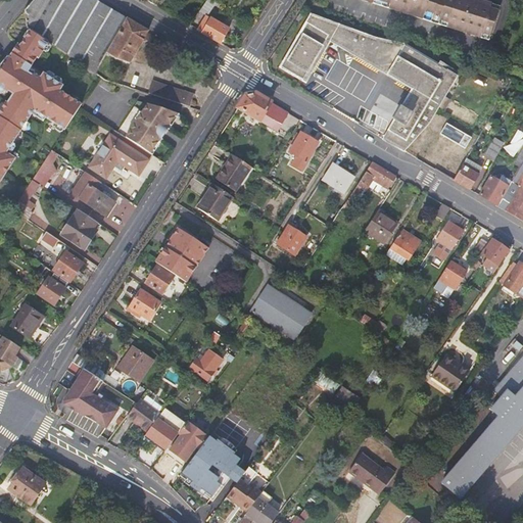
[(94,72),(106,52),(126,17),(95,0),(33,0),(24,10),(27,26),(32,29),(36,32),(49,41),(94,72)]
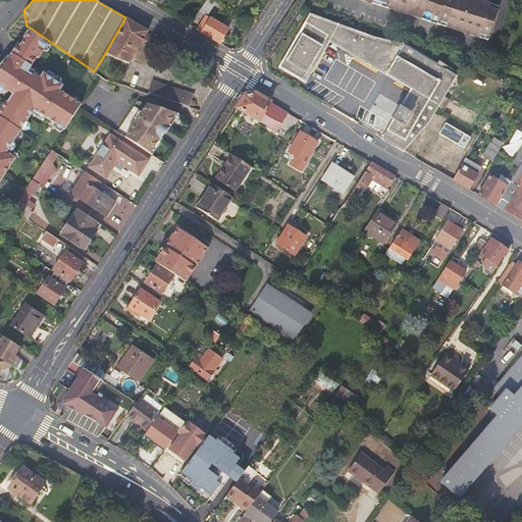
[(361,0),(372,3),(372,0),(376,0),(389,4),(388,8),(399,12),(400,7),(422,15),(421,19),(479,39),(481,34),(489,37),(497,11),(488,9),(490,5),(475,0),(361,0)]
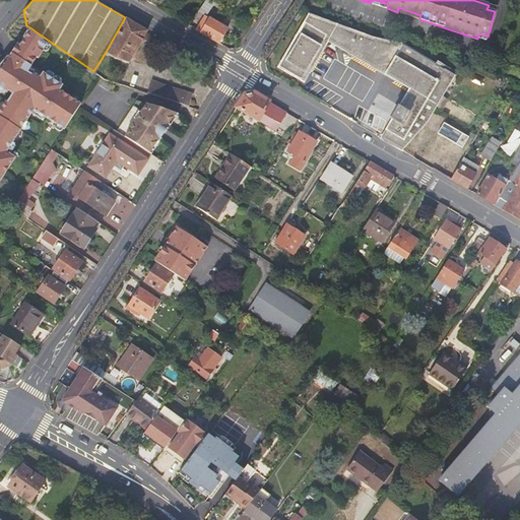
[(388,4),(375,0),(371,0),(371,3),(387,8),(388,4)]
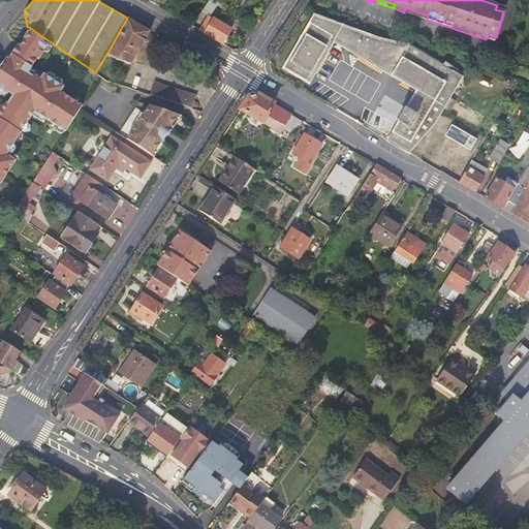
[(428,16),(405,7),(404,12),(427,20),(428,16)]
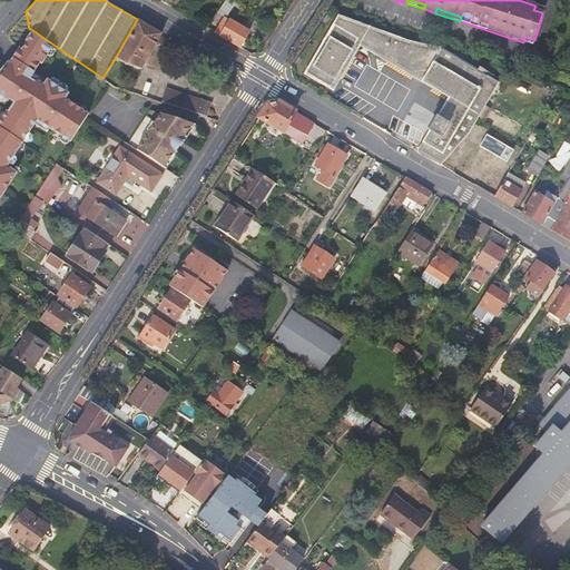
[(225,17),(216,32),(241,47),(249,32),(225,17)]
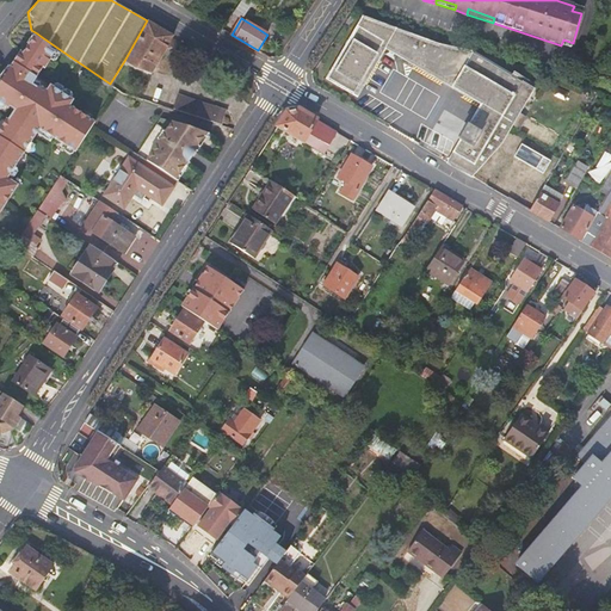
[(517,116),(541,74),(362,19),(327,79),(355,96),(383,47),(489,110),(456,167),(473,177),(495,154),(499,149),(517,116)]
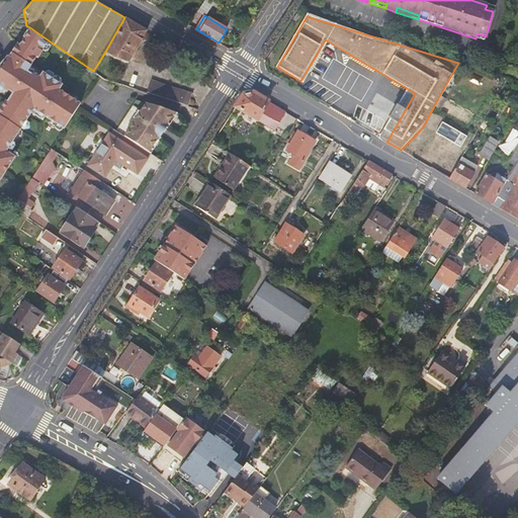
[(126,65),(146,30),(124,17),(105,52),(113,59),(126,65)]
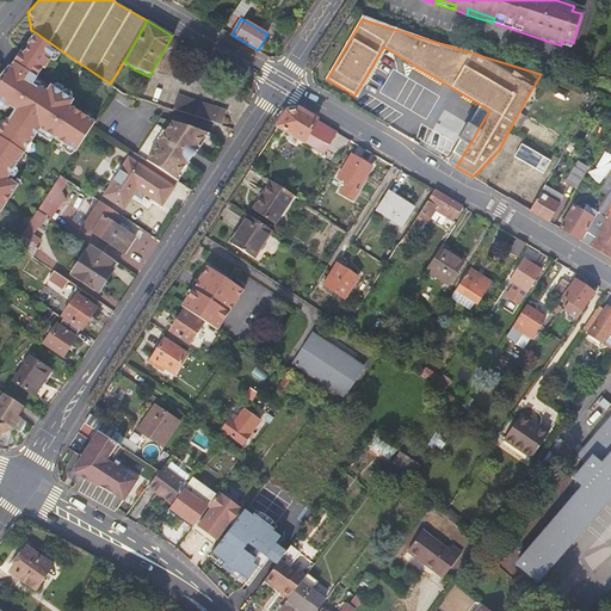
[(10,119),(7,118),(0,129),(0,211),(17,185),(7,179),(36,134),(39,129),(53,137),(75,153),(93,127),(96,122),(71,104),(74,98),(71,97),(53,85),(50,84),(47,88),(41,85),(39,85),(37,85),(36,86),(32,82),(43,66),(44,67),(57,48),(42,37),(37,34),(14,67),(0,85),(0,100),(8,107),(10,105),(17,109),(10,119)]
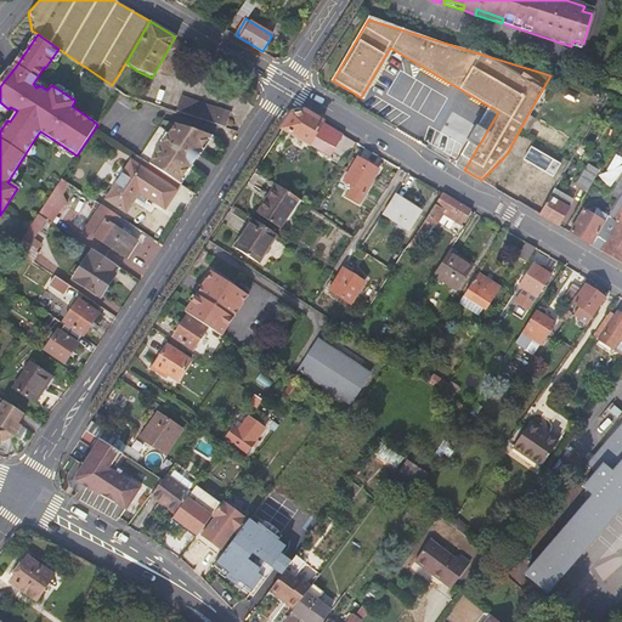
[(11,66),(0,78),(0,86),(15,68),(11,66)]
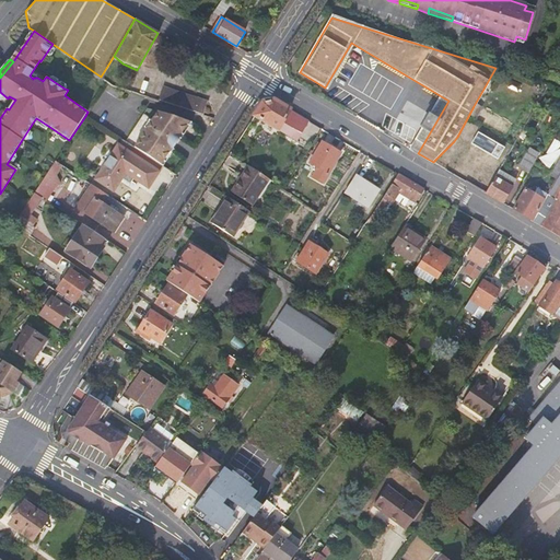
[(66,86),(50,76),(48,78),(65,89),(66,86)]
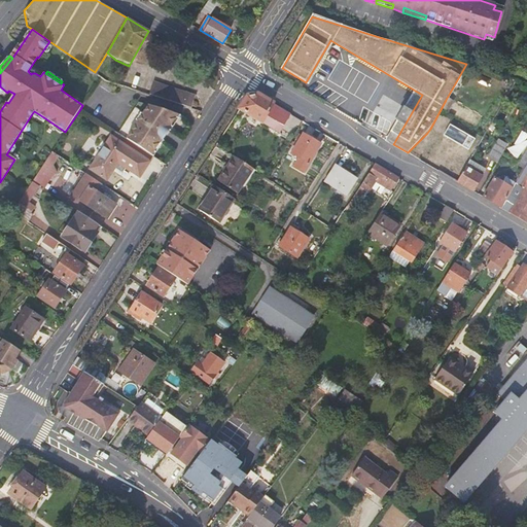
[(149,94),(190,107),(194,95),(153,81),(149,94)]
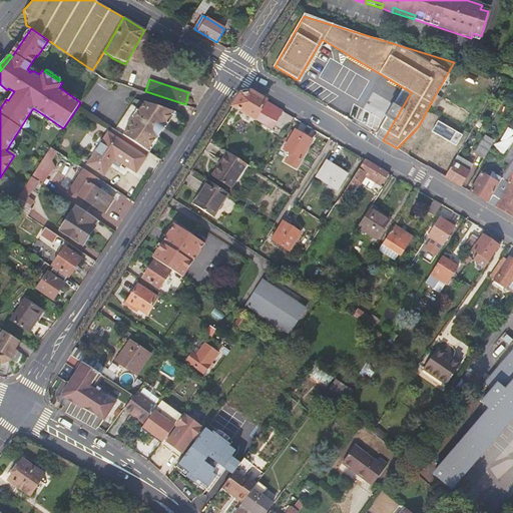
[(231,107),(253,119),(261,109),(270,114),(274,106),(250,92),(239,94),(231,107)]
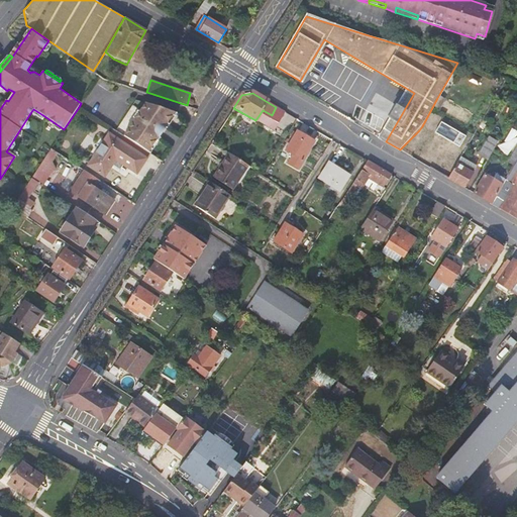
[(122,134),(149,152),(172,119),(143,101),(122,134)]
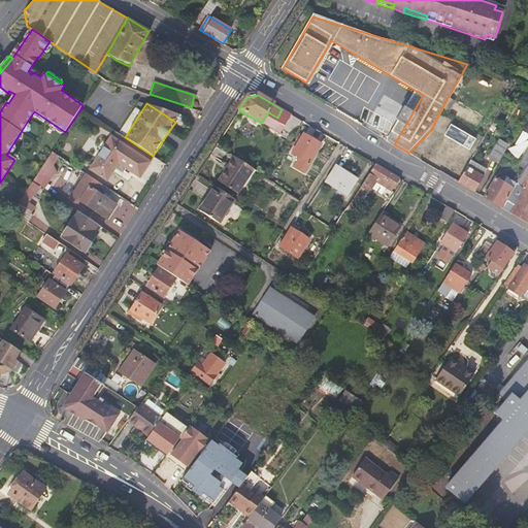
[(268,112),(261,123),(277,133),(290,114),(282,109),(277,118),(268,112)]
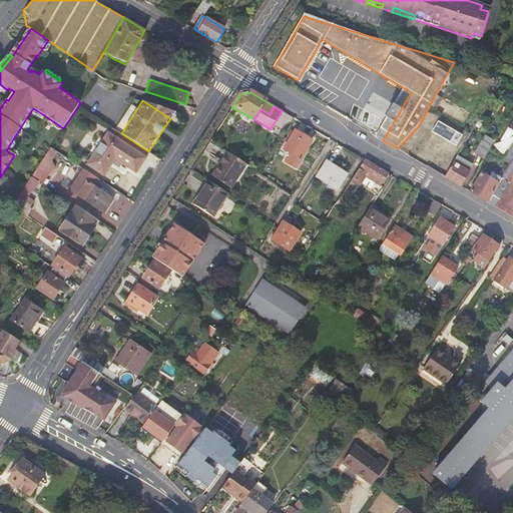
[(30,112),(41,120),(44,115),(33,108),(30,112)]
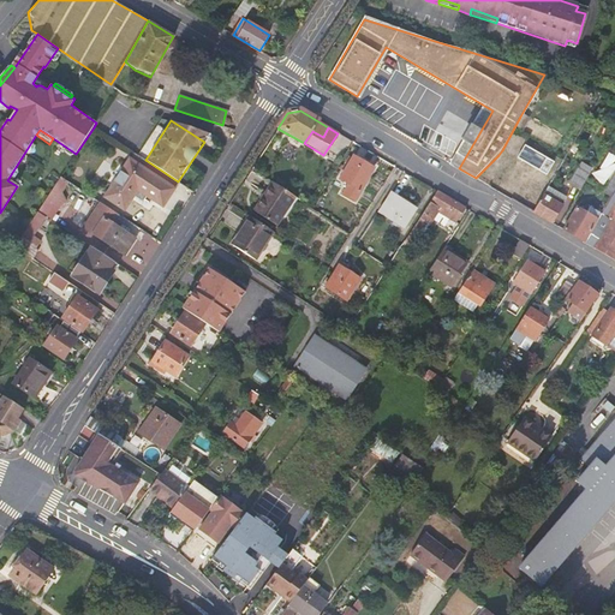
[(518,141),(511,153),(539,169),(547,156),(518,141)]
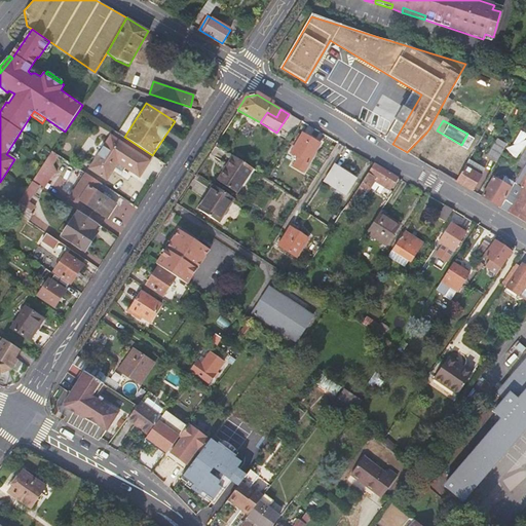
[(124,137),(114,130),(111,137),(149,160),(152,155),(124,137)]
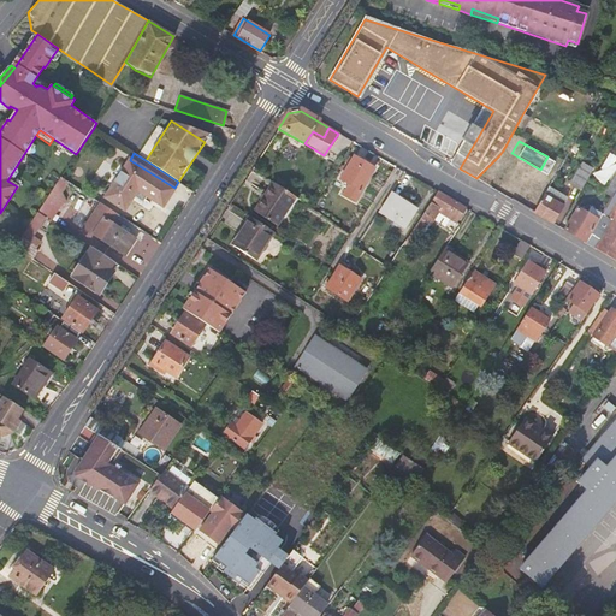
[(349,157),(347,160),(350,163),(341,179),(348,184),(343,194),(355,201),(374,169),(354,157),(353,158),(349,157)]
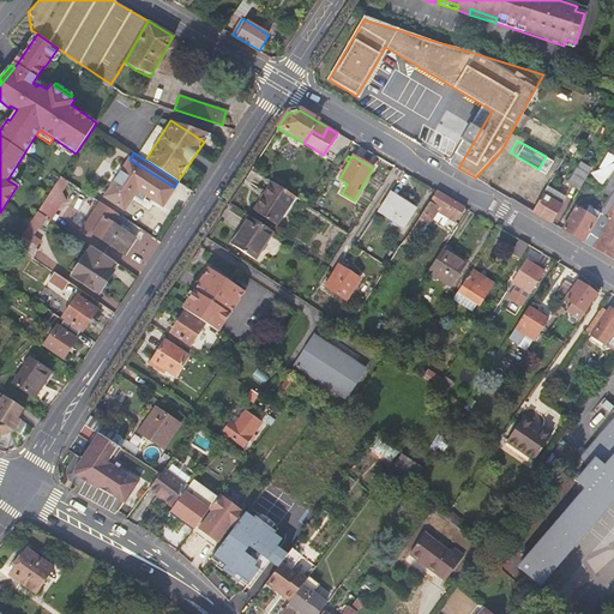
[(162,205),(174,187),(130,160),(128,158),(104,197),(124,209),(137,188),(162,205)]
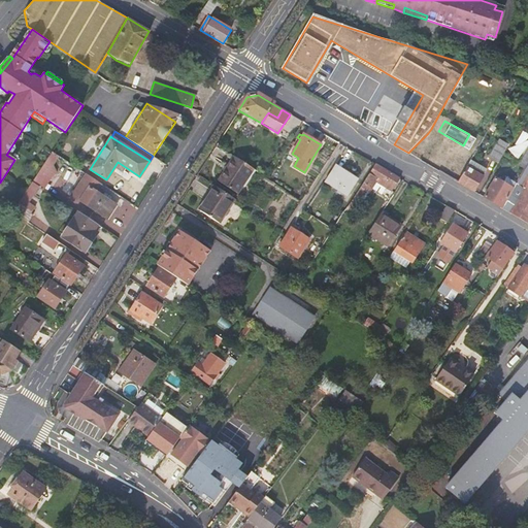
[(499,138),(490,155),(500,160),(509,143),(499,138)]
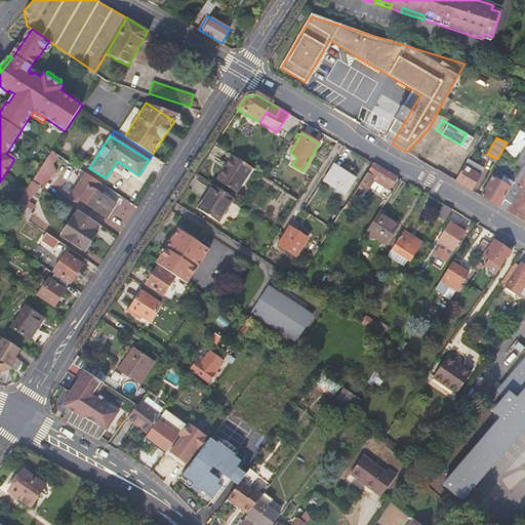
[(55,180),(51,177),(64,159),(52,151),(32,182),(37,185),(48,192),(55,180)]
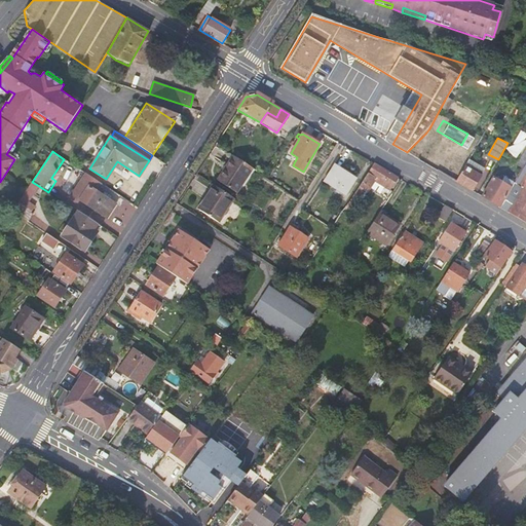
[(251,167),(232,155),(215,181),(234,193),(251,167)]
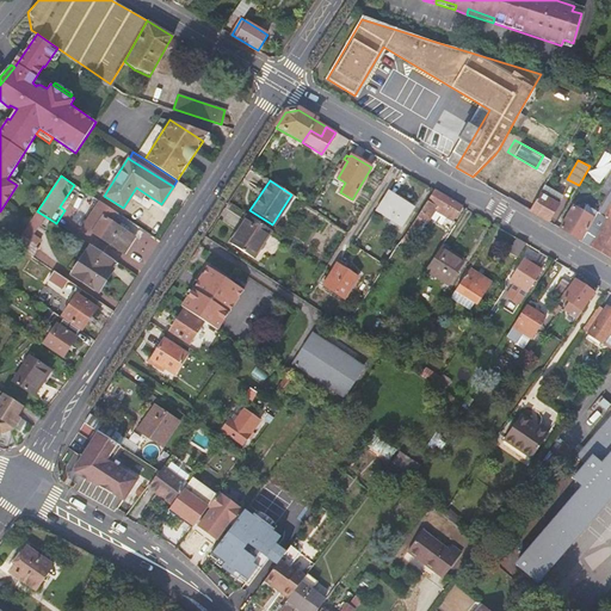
[(531,210),(549,221),(565,196),(545,185),(531,210)]
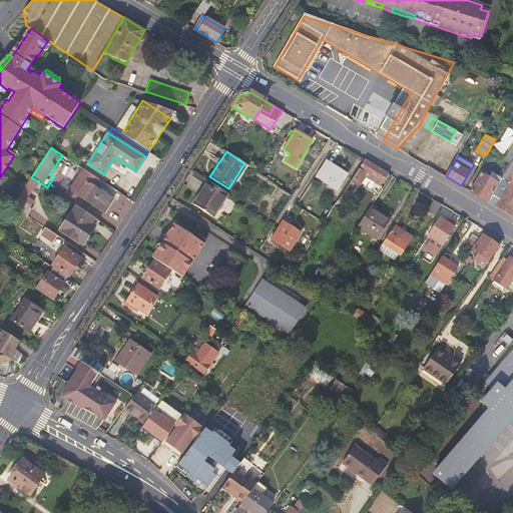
[(366,173),(373,177),(372,180),(380,186),(388,173),(365,159),(345,189),(350,192),(354,185),(357,187),(364,175),(366,173)]
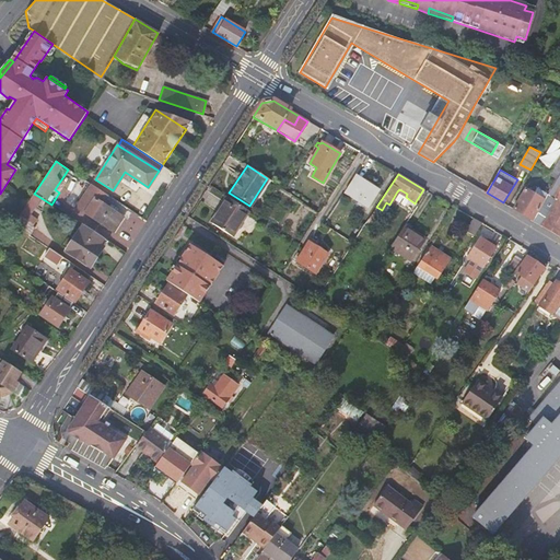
[(559,174),(559,176),(548,195),(558,200),(559,197),(559,174)]
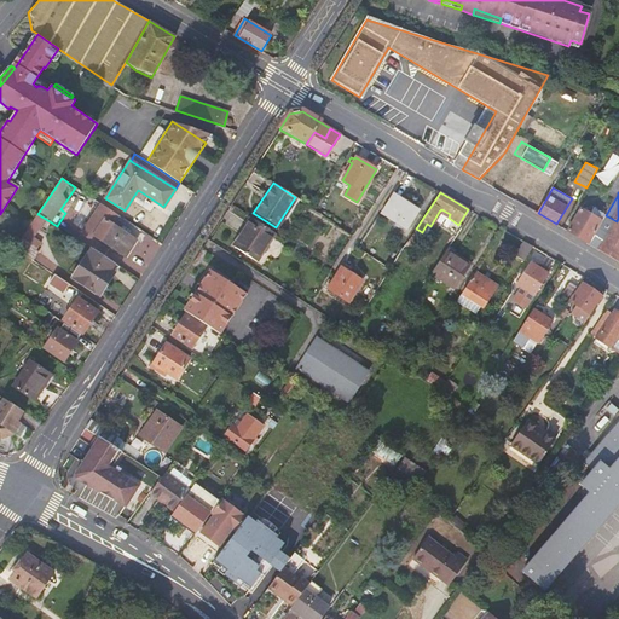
[(392,194),(380,213),(406,230),(418,212),(392,194)]
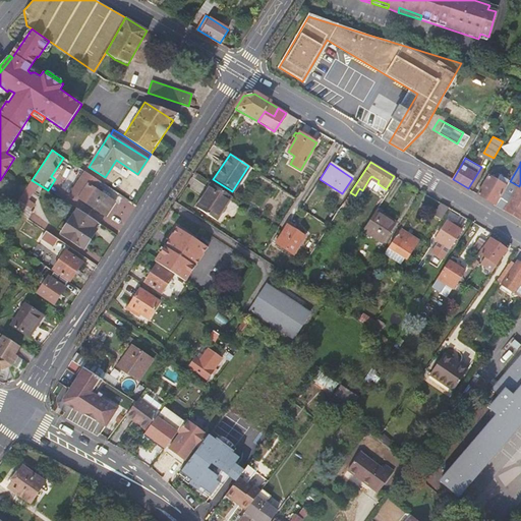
[(108,197),(102,194),(95,189),(100,182),(85,172),(71,193),(106,216),(115,201),(108,197)]
